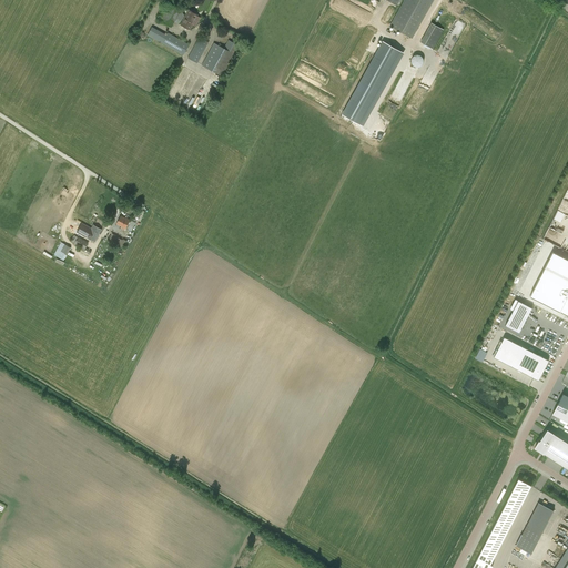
[(405,0),(391,26),(412,38),(432,0),(405,0)]
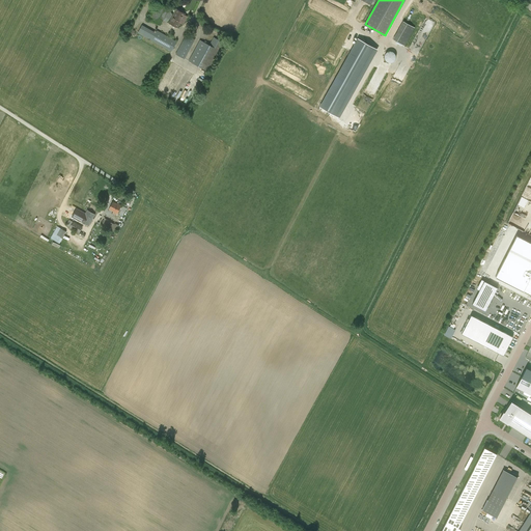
[(173,11),(168,8),(158,3),(149,20),(160,25),(163,20),(168,22),(173,11)]
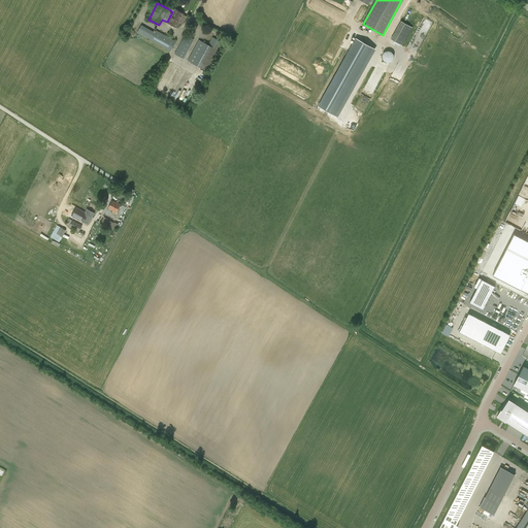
[(175,9),(168,23),(176,27),(179,23),(183,24),(187,17),(184,14),(184,13),(175,9)]
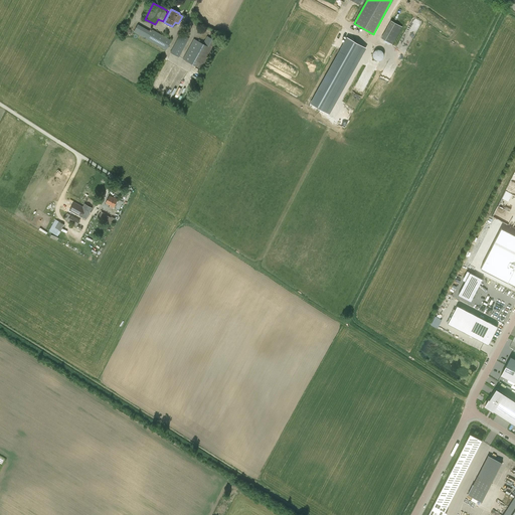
[(381,38),(392,44),(402,27),(391,20),(381,38)]
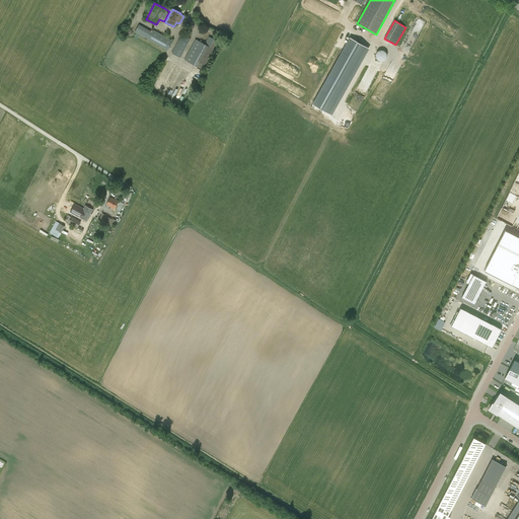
[(167,51),(172,41),(154,29),(152,31),(139,24),(135,32),(167,51)]
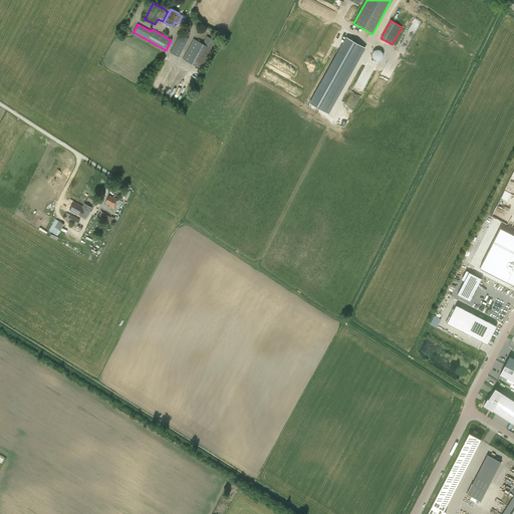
[(189,38),(180,34),(170,52),(179,56),(189,38)]
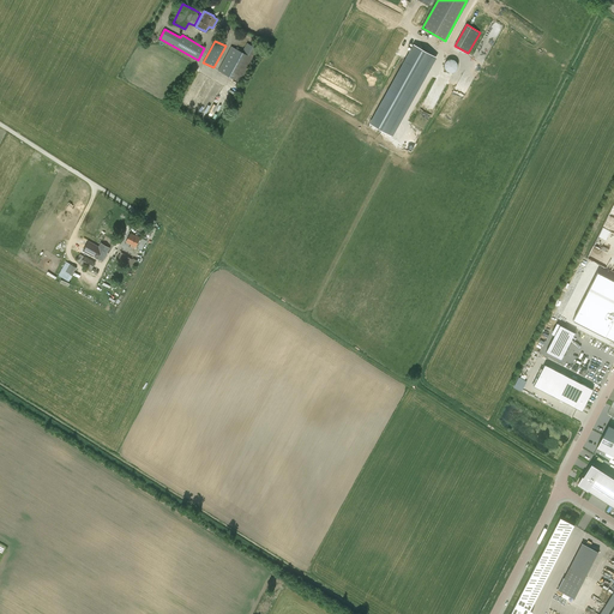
[(415,42),(371,120),(392,132),(401,118),(401,116),(435,54),(415,42)]
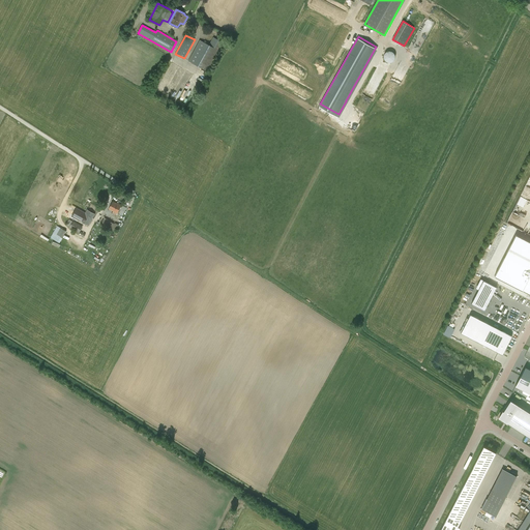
[(208,71),(224,42),(213,37),(209,45),(200,39),(188,61),(208,71)]
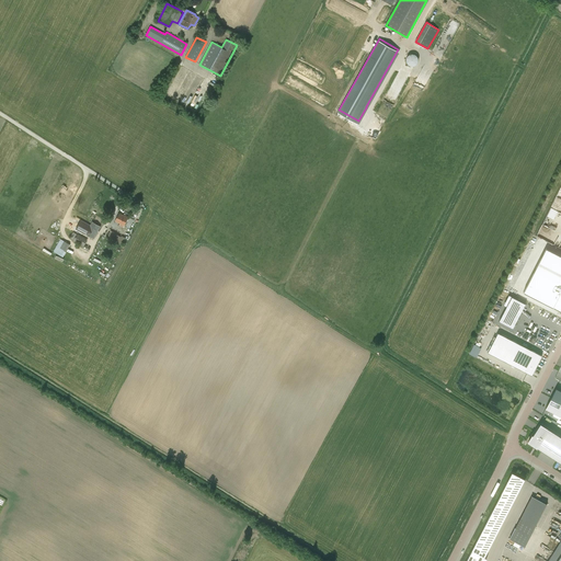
[(419,60),(419,58),(418,57),(415,56),(414,55),(413,55),(411,55),(410,56),(410,57),(409,58),(408,59),(408,60),(408,63),(409,64),(409,65),(411,66),(413,66),(415,66),(416,65),(418,64),(419,63),(419,60)]
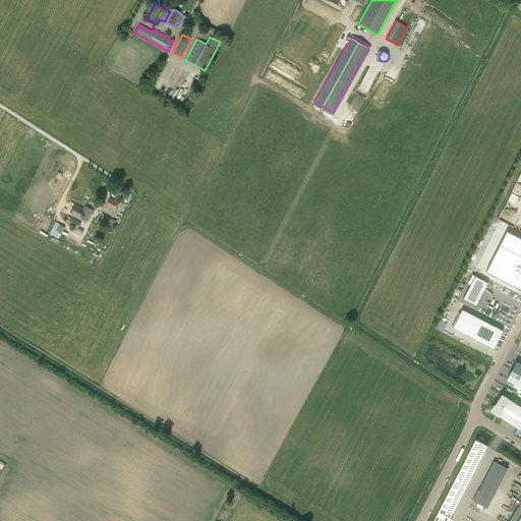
[(114,211),(115,210),(119,201),(111,198),(107,206),(111,208),(111,209),(114,211)]
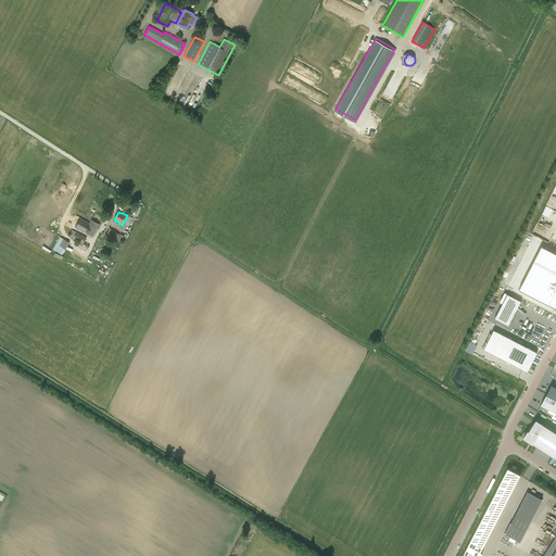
[(128,215),(124,224),(128,226),(133,217),(128,215)]
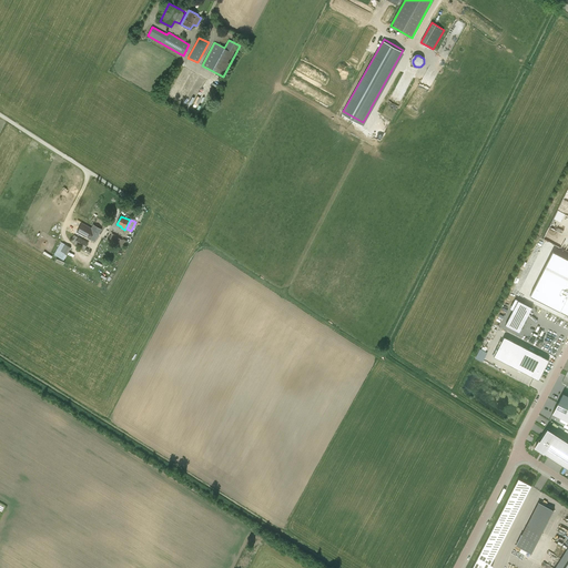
[(95,242),(102,230),(93,224),(87,236),(95,242)]
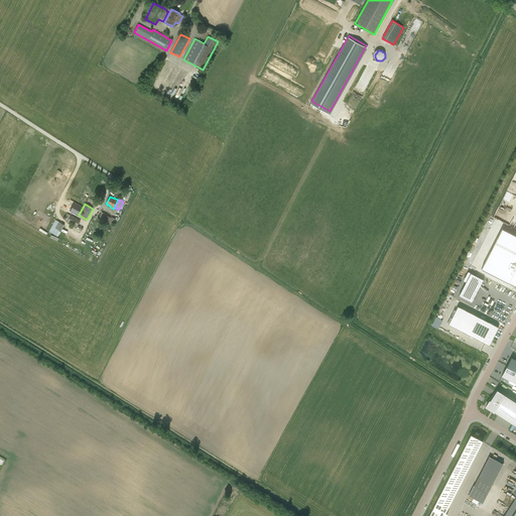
[(81,221),(68,213),(65,219),(68,221),(75,225),(74,226),(82,231),(84,228),(79,225),(81,221)]
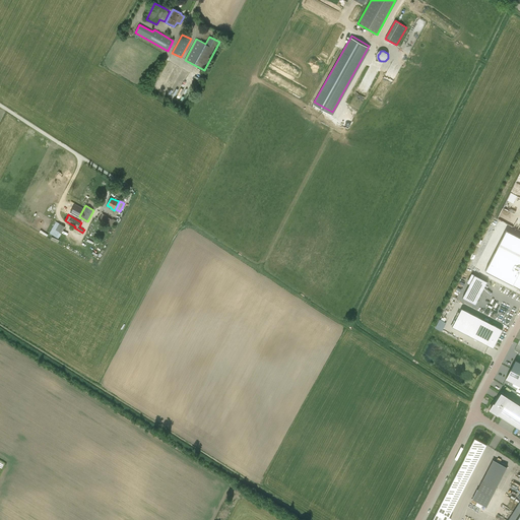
[(104,223),(109,225),(113,219),(107,216),(104,223)]
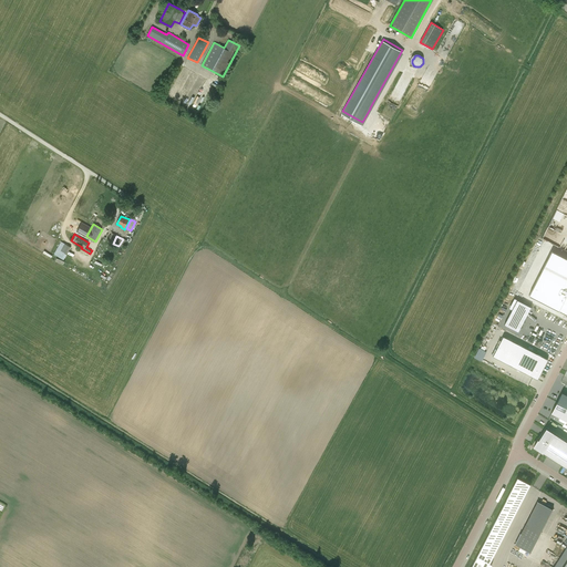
[(64,259),(70,246),(61,241),(54,255),(64,259)]
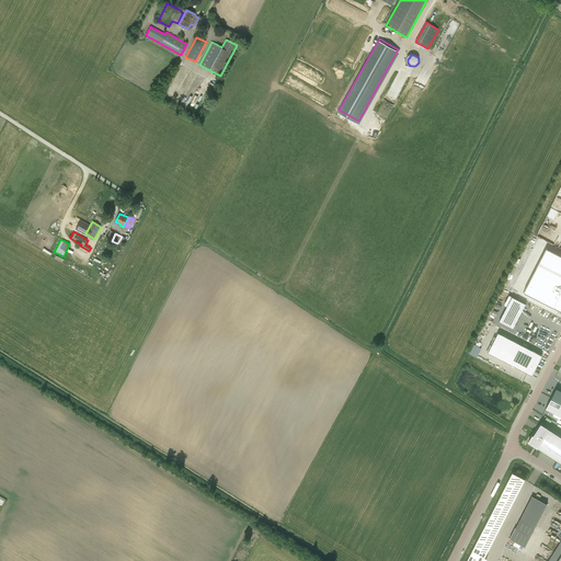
[(560,256),(546,249),(538,264),(560,275),(560,256)]
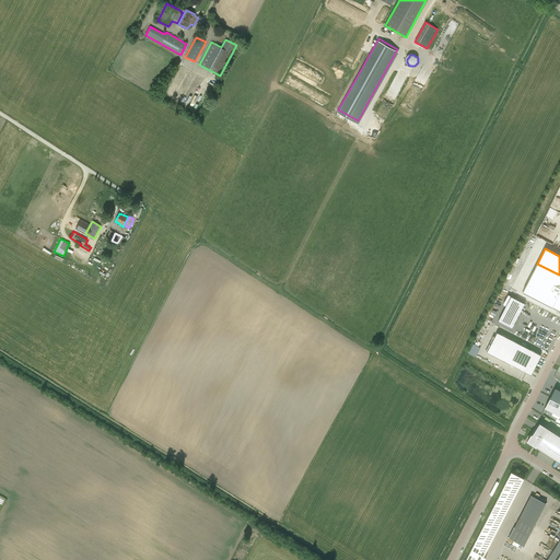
[(559,275),(537,264),(522,292),(559,311),(559,275)]
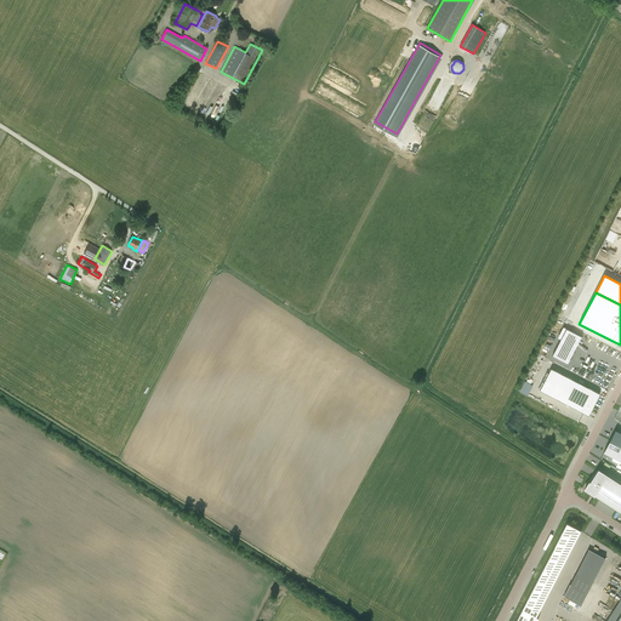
[(567,328),(552,355),(568,364),(582,336),(567,328)]
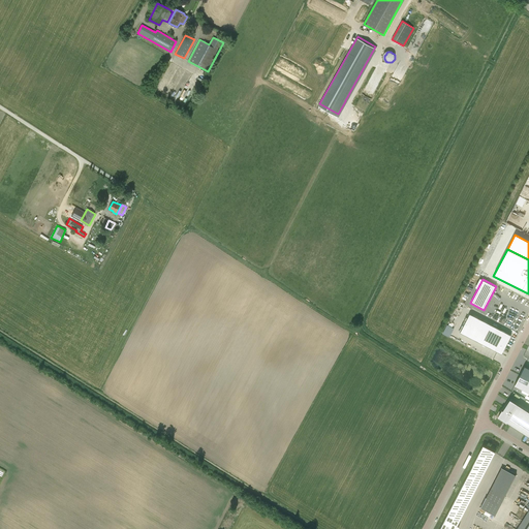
[(469,313),(460,333),(500,353),(501,353),(503,350),(511,335),(469,313)]
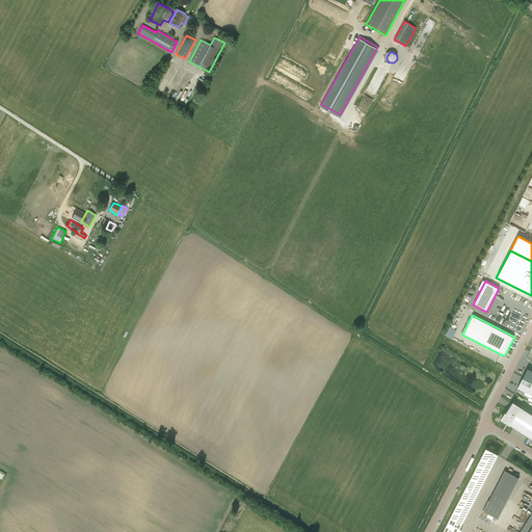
[(531,374),(527,372),(517,391),(531,398),(531,374)]
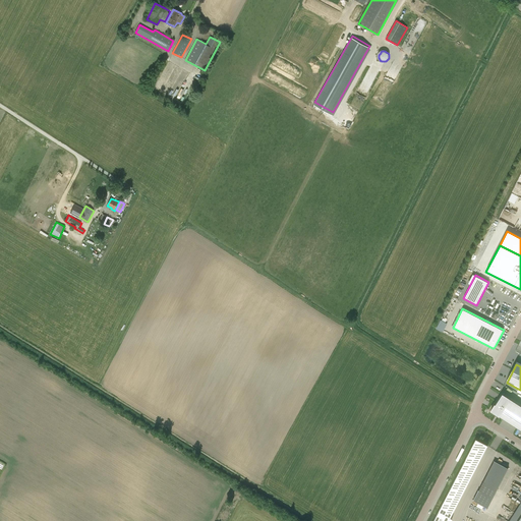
[(495,404),(490,410),(499,415),(520,429),(520,405),(502,393),(495,404)]
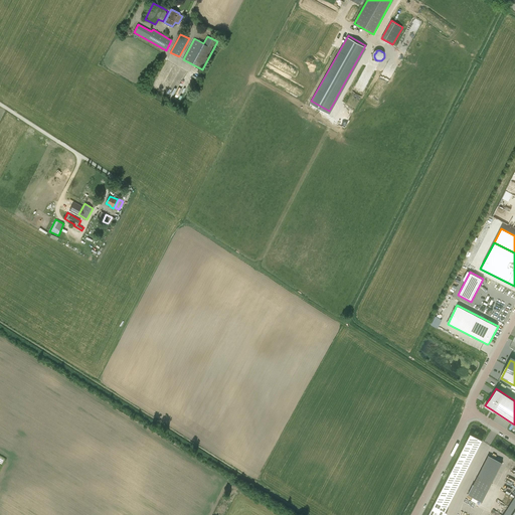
[(445,514),(447,513),(445,511),(482,440),(470,434),(427,514),(445,514)]
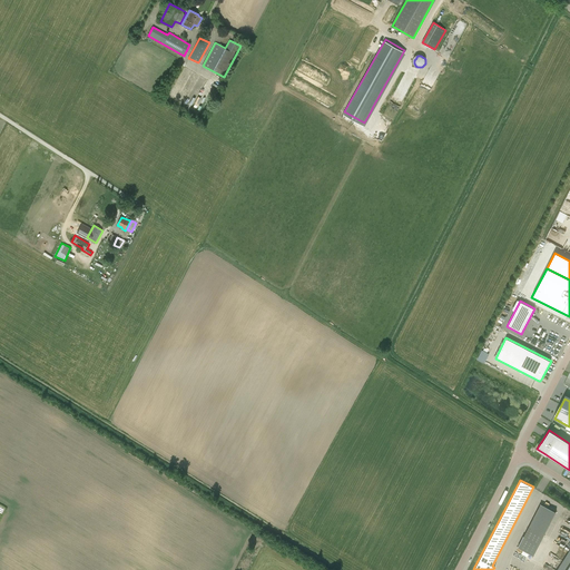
[(518,548),(532,554),(553,511),(539,503),(518,548)]
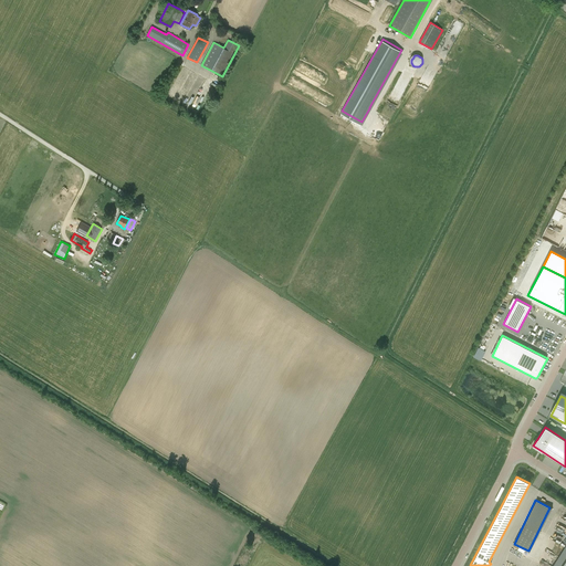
All buildings are outlined.
